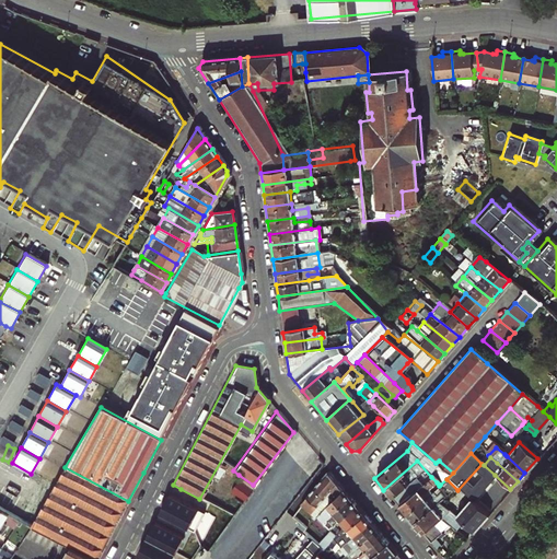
[(397,507),(431,477),(417,461),(383,490),(397,507)]
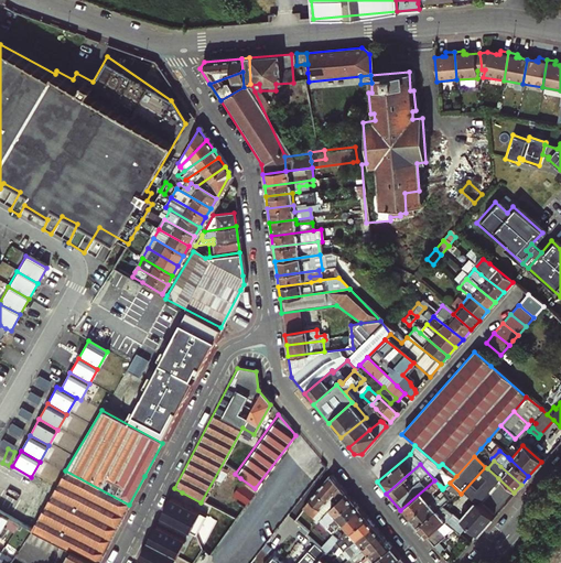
[(461,494),(474,505),(498,478),(487,468),(485,467),(461,494)]
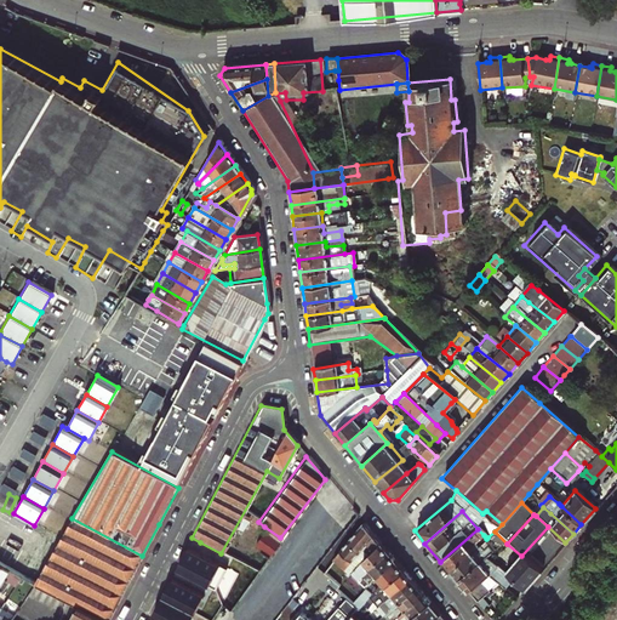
[(75,607),(101,619),(109,619),(142,556),(72,518),(33,581),(75,607)]
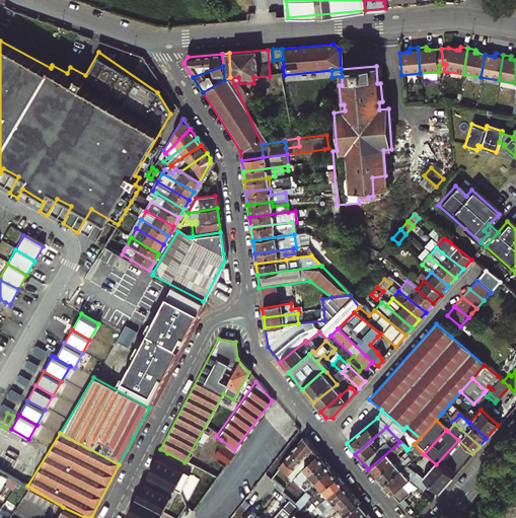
[(316,454),(302,437),(279,465),(287,472),(290,469),(296,474),(298,472),(296,470),(316,454)]
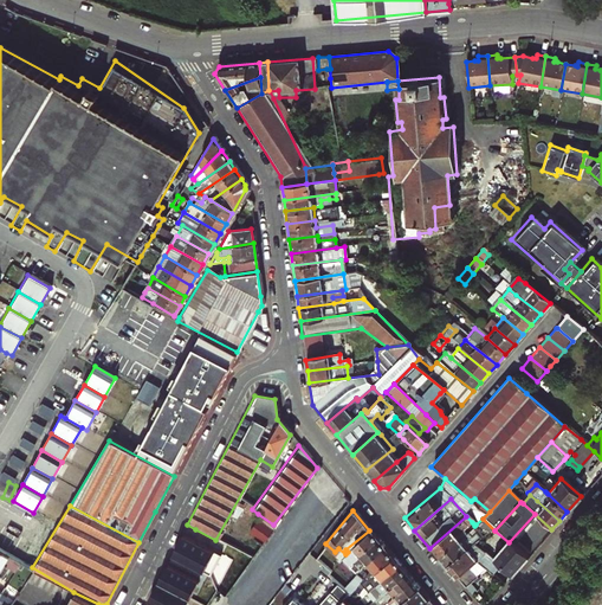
[(258,514),(245,533),(260,542),(273,525),(258,514)]
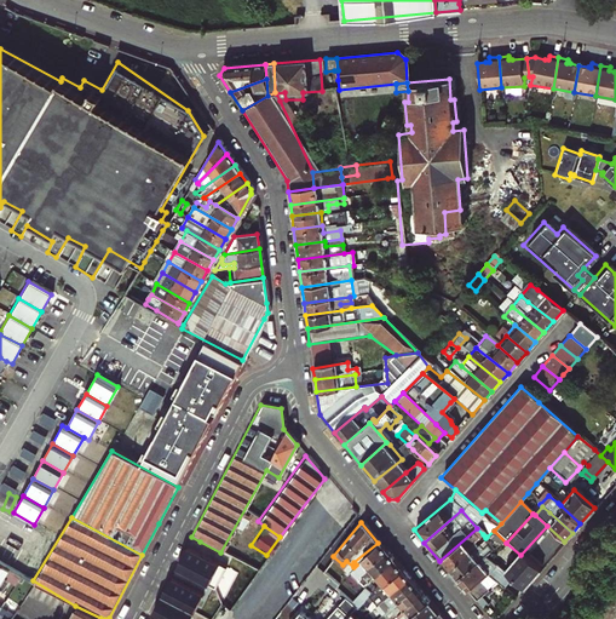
[(477,528),(439,561),(448,571),(468,554),(465,550),(483,534),(477,528)]
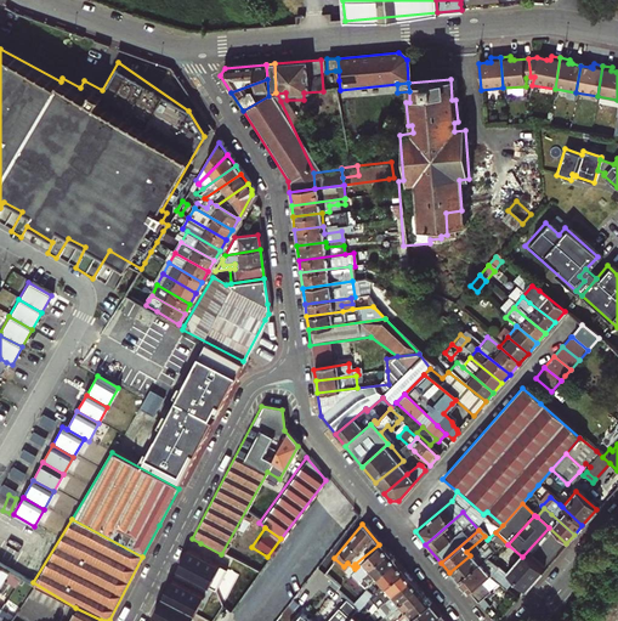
[(485,557),(497,568),(510,581),(515,585),(523,592),(540,571),(522,557),(508,545),(495,532),(488,538),(497,547),(493,551),(485,557)]
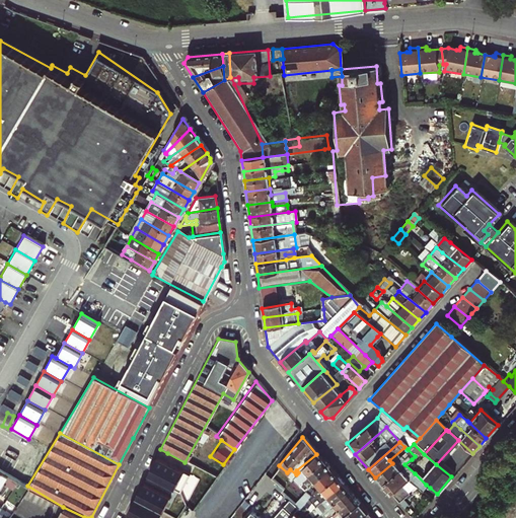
[(375,477),(381,486),(404,464),(412,459),(404,452),(392,463),(375,477)]
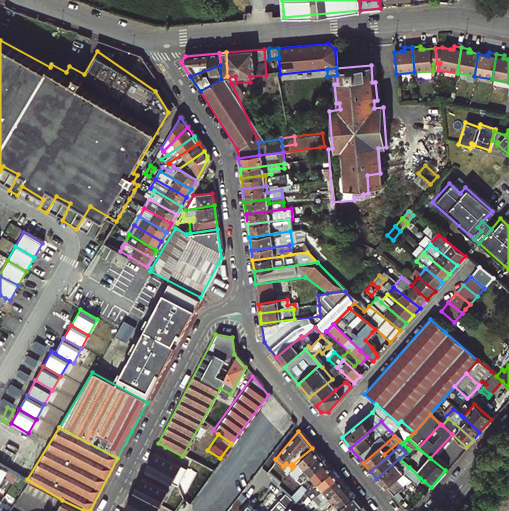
[(287,470),(294,476),(318,456),(312,448),(292,464),(294,466),(292,468),(286,463),(283,466),(275,459),(271,464),(279,471),(283,474),(287,470)]
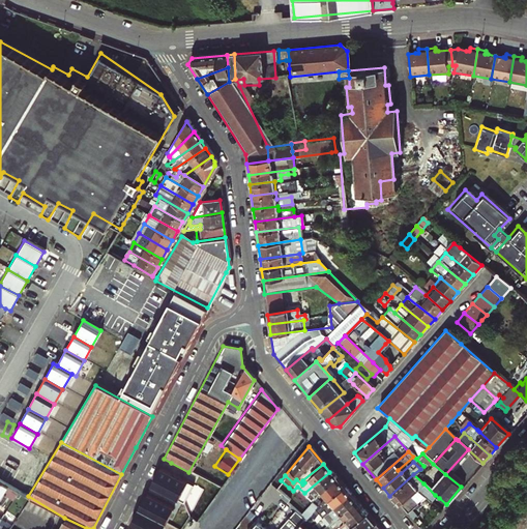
[(178,512),(184,518),(185,518),(193,522),(228,474),(214,466),(178,512)]
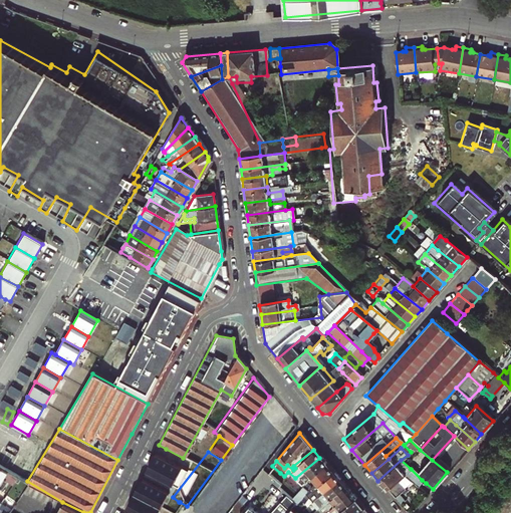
[(154,454),(145,471),(177,489),(186,472),(154,454)]
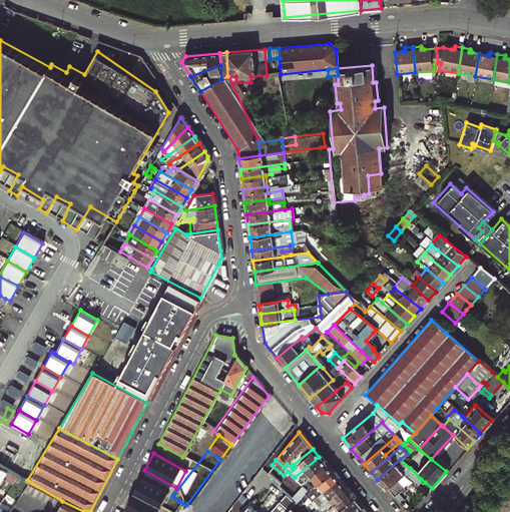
[(295,477),(303,484),(312,476),(326,465),(319,457),(295,477)]
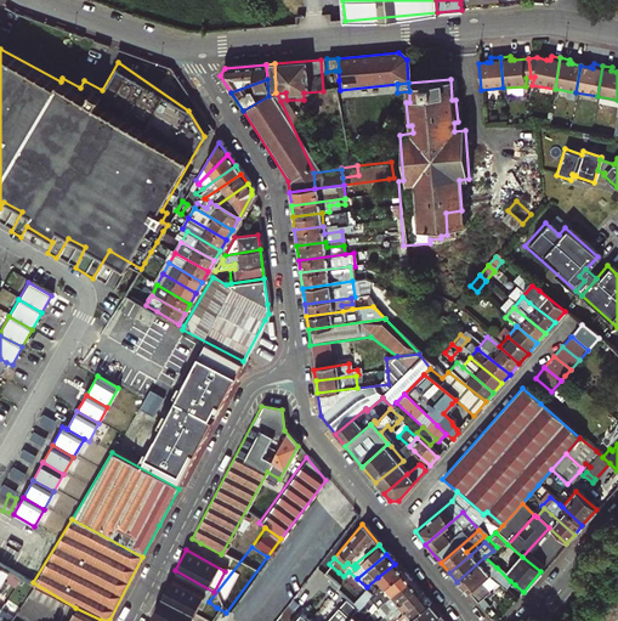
[(466,593),(487,576),(497,568),(485,557),(457,582),(466,593)]
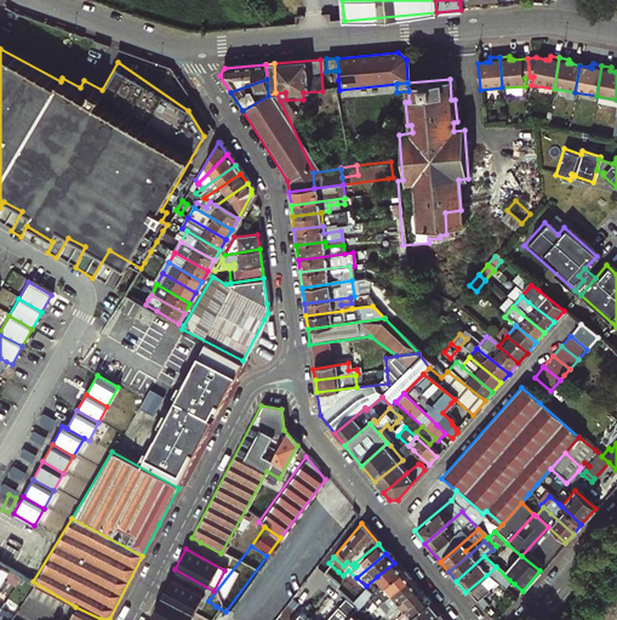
[(377,576),(381,581),(386,586),(401,572),(394,563),(377,576)]
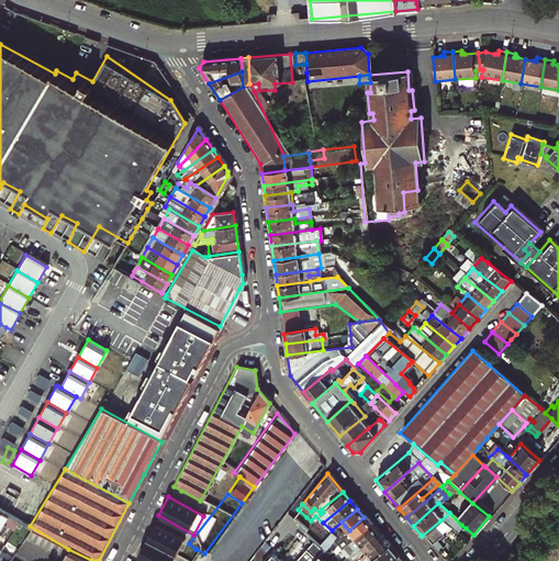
[(449,513),(440,520),(449,528),(451,530),(454,533),(461,525),(449,513)]
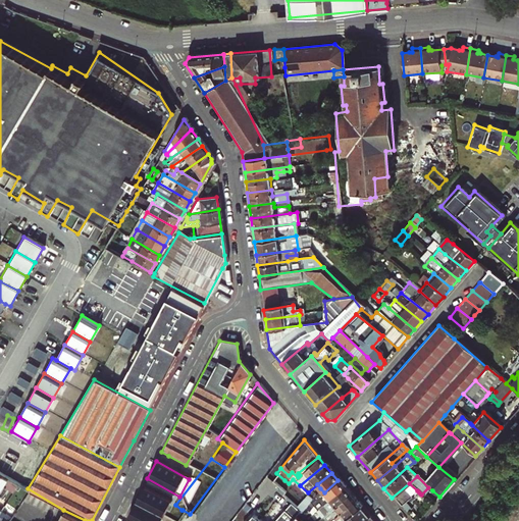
[(324,492),(320,488),(313,497),(308,503),(315,511),(343,487),(338,480),(324,492)]
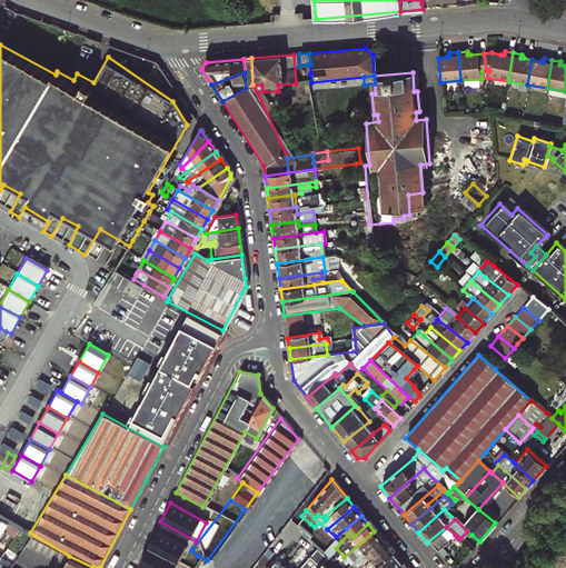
[(427,542),(435,552),(455,535),(446,527),(427,542)]
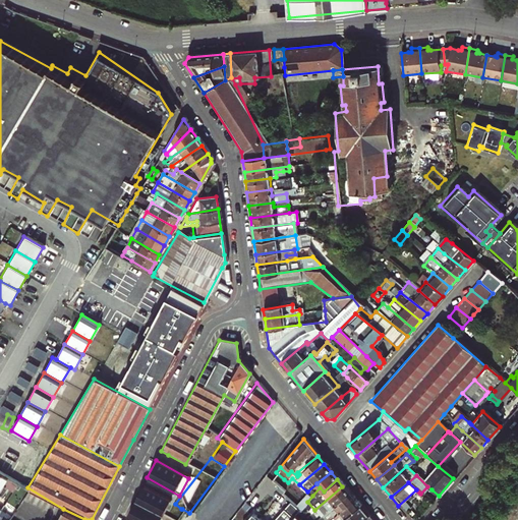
[(142,485),(134,501),(167,519),(175,504),(142,485)]
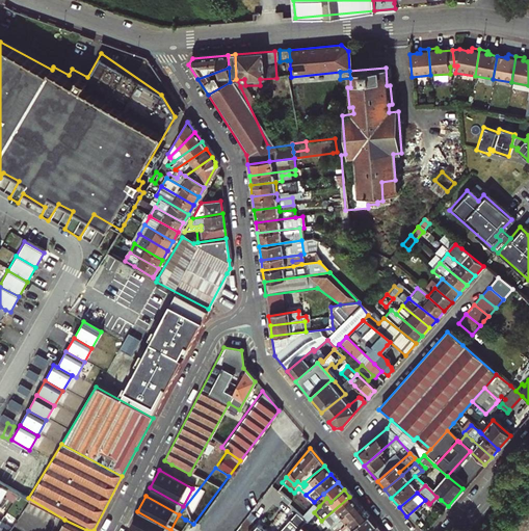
[(355,503),(349,497),(321,521),(327,528),(355,503)]
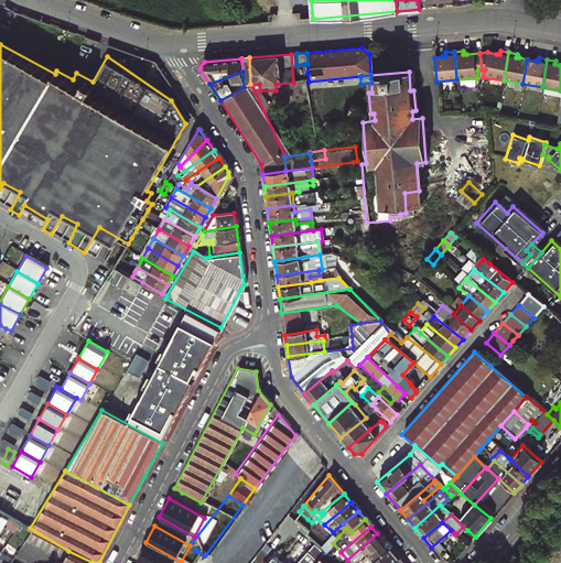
[(333,532),(320,548),(325,553),(333,543),(338,537),(333,532)]
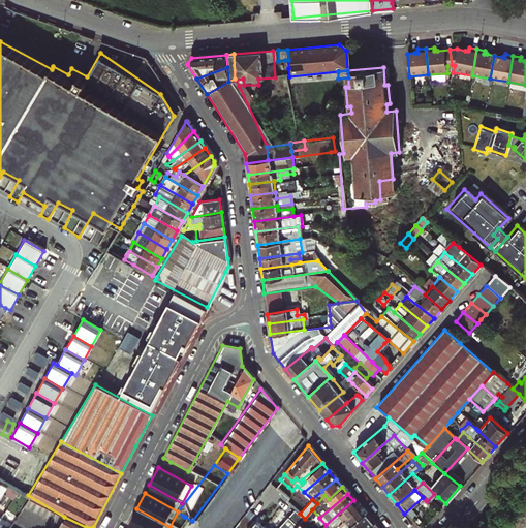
[(353,500),(326,525),(328,527),(334,527),(359,507),(353,500)]
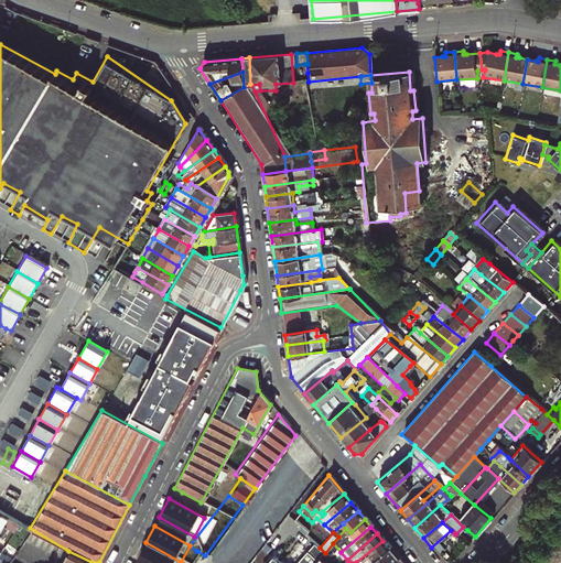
[(369,562),(388,548),(383,541),(356,562),(369,562)]
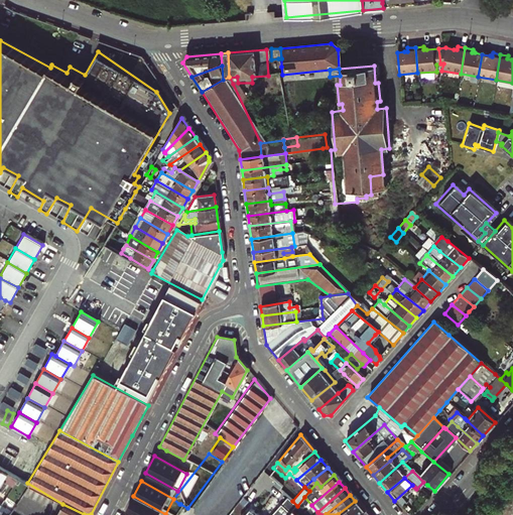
[(165,514),(133,496),(125,511),(132,514),(165,514)]
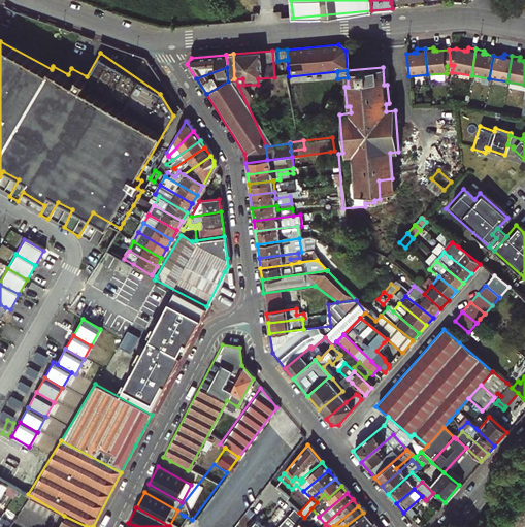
[(304,518),(299,513),(295,509),(283,524),(286,526),(296,526),(300,523),(304,518)]
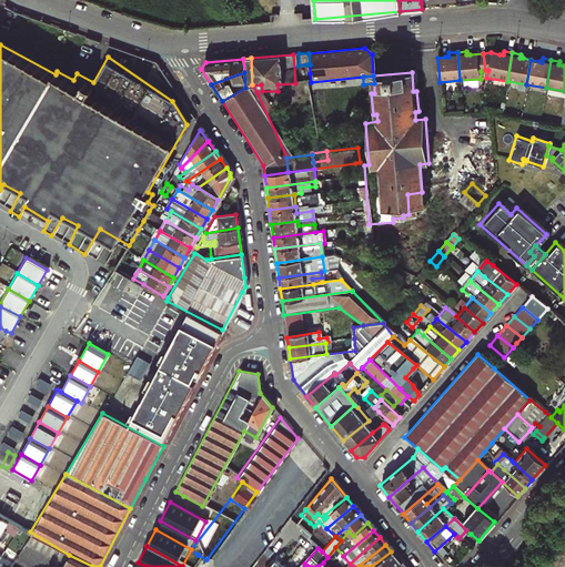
[(391,552),(372,566),(395,566),(401,563),(391,552)]
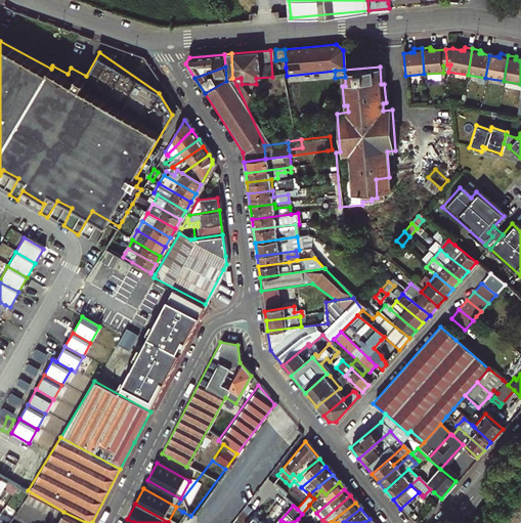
[(242,510),(233,519),(236,522),(239,522),(246,513),(242,510)]
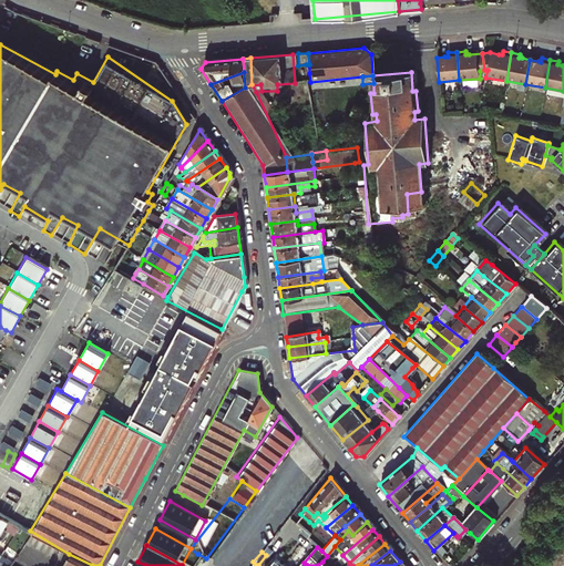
[(92,565),(69,554),(61,565),(92,565)]
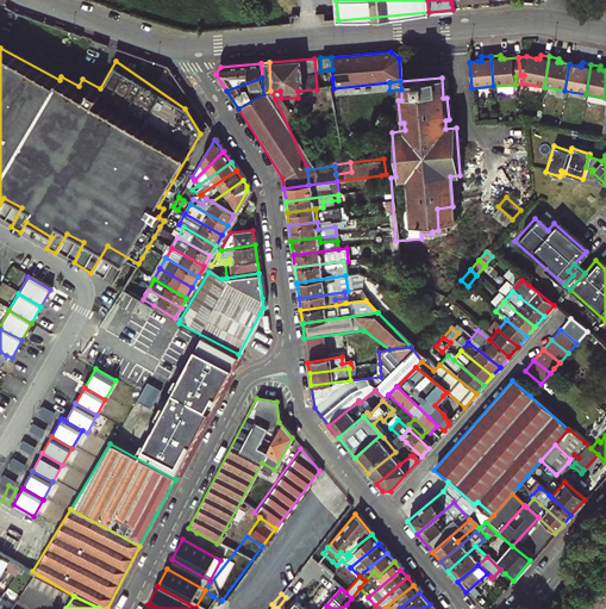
[(7,608),(11,603),(0,597),(0,608),(7,608)]
